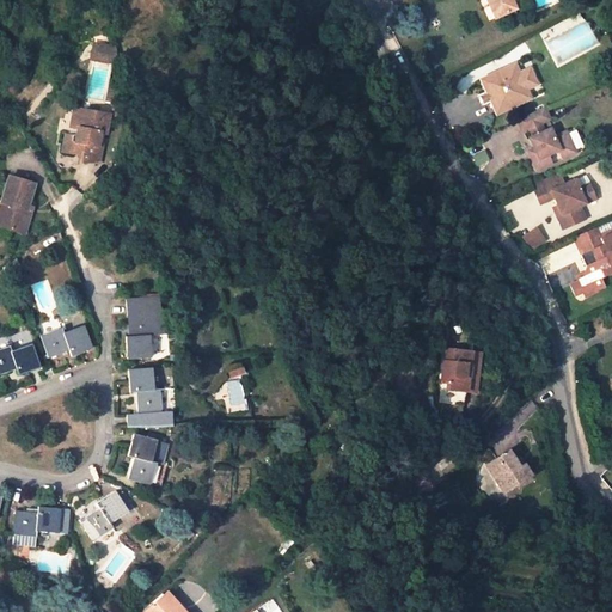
[(485,0),(493,16),(514,7),(510,0),(485,0)]
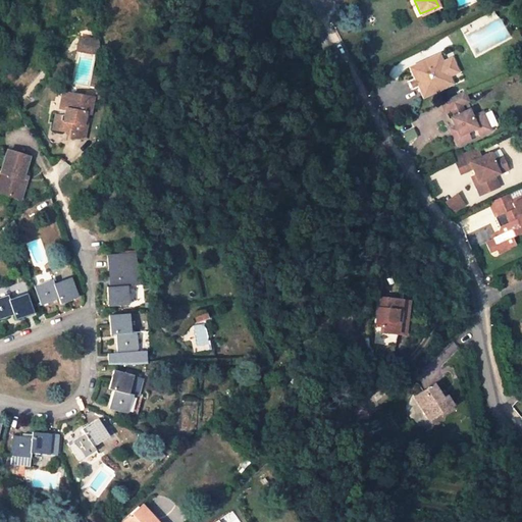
[(99,41),(81,38),(79,50),(97,54),(99,41)]
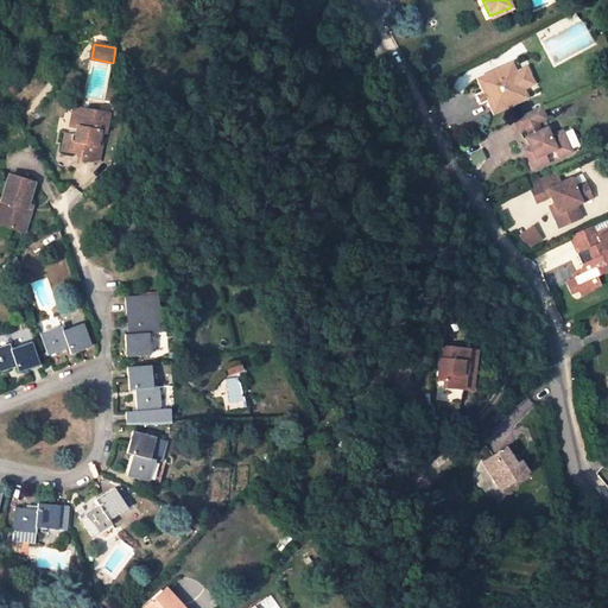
[(477,99),(481,107),(487,103),(493,115),(531,100),(526,89),(520,75),(515,64),(505,69),(499,77),(493,75),(477,81),(485,96),(477,99)]
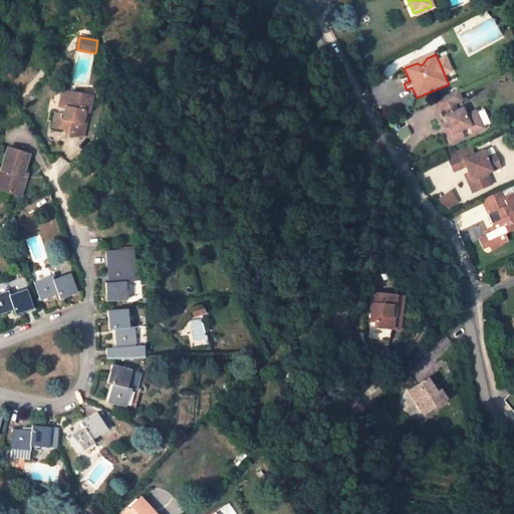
[(456,70),(451,59),(440,63),(445,75),(456,70)]
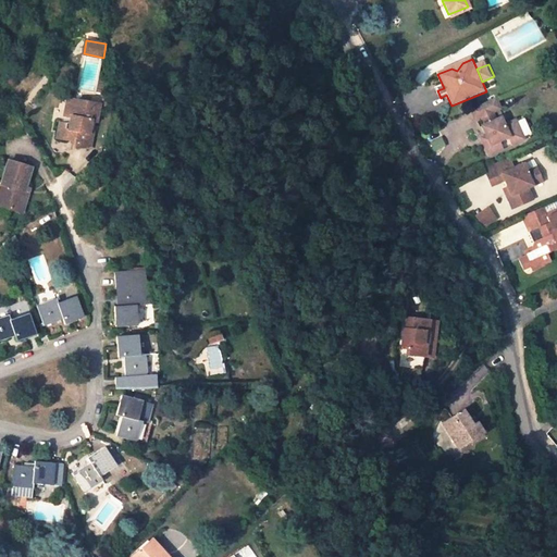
[(61,123),(59,123),(57,137),(66,138),(69,130),(74,131),(72,145),(82,146),(84,132),(86,132),(86,130),(88,120),(95,121),(98,103),(70,99),(70,100),(67,115),(71,116),(69,124),(61,123)]
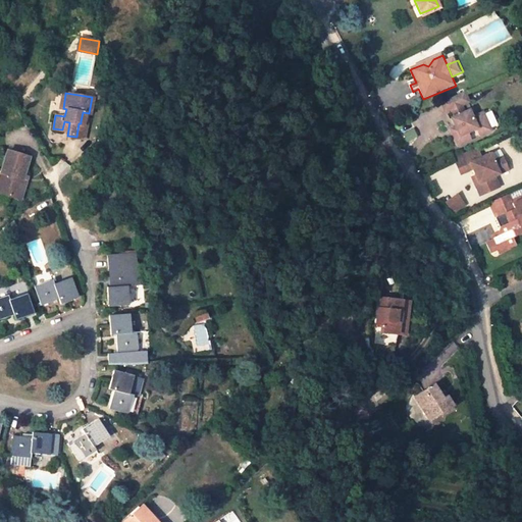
[(65,94),(61,93),(57,115),(64,116),(66,109),(63,108),(65,94)]
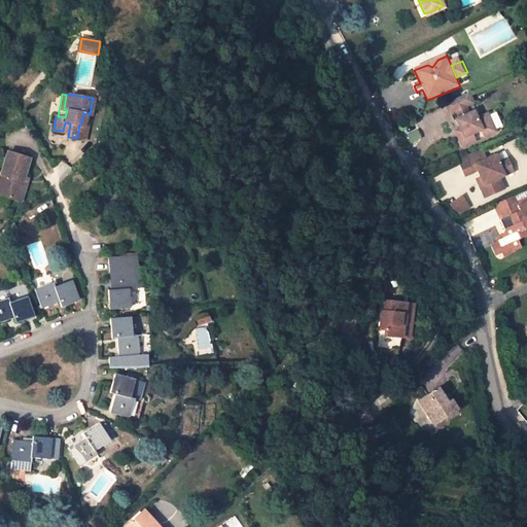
[(464,96),(440,107),(444,118),(449,115),(452,121),(450,124),(453,129),(456,136),(451,138),(456,149),(469,143),(466,136),(476,132),(479,139),(489,134),(481,117),(471,120),(468,115),(463,117),(460,110),(468,106),(464,96)]
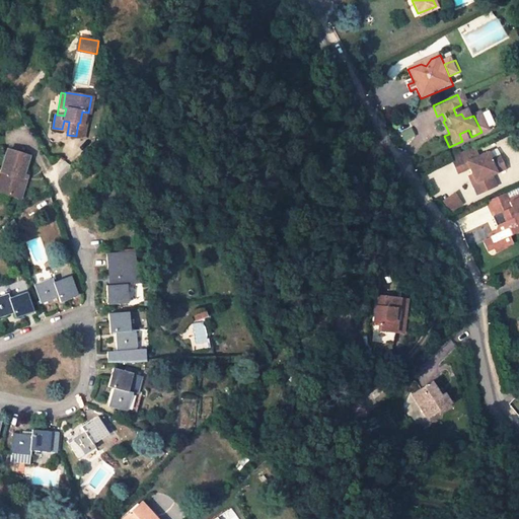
[(86,122),(80,121),(80,123),(78,123),(76,136),(83,138),(86,122)]
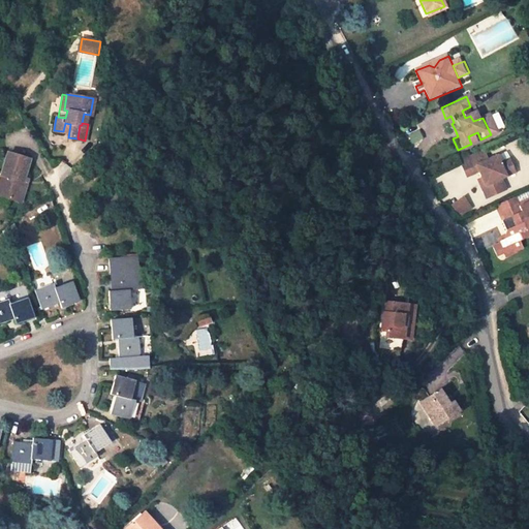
[(483,152),(459,163),(465,178),(478,173),(480,178),(485,186),(480,188),(485,198),(504,190),(500,179),(514,173),(507,159),(499,163),(496,157),(487,162),(483,152)]
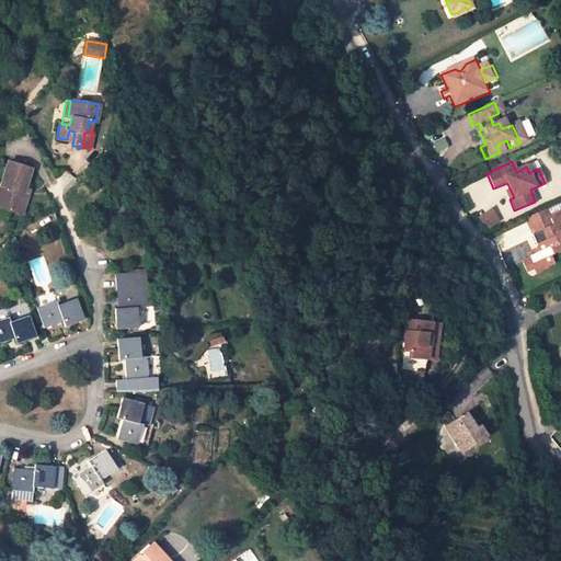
[(8,162),(0,184),(4,185),(0,199),(0,206),(22,214),(27,195),(23,194),(25,189),(31,169),(8,162)]
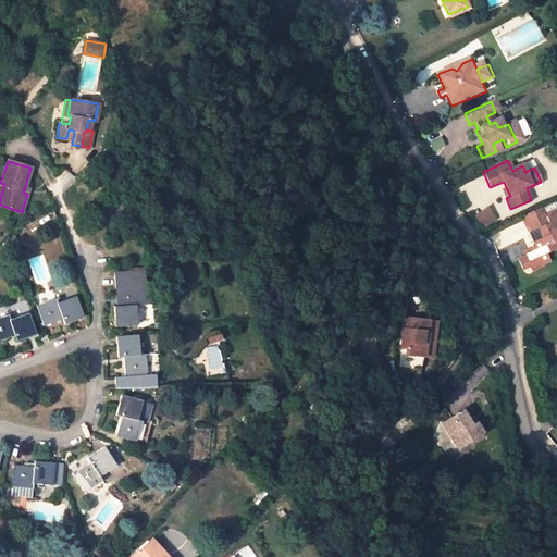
[(483,227),(497,219),(489,206),(474,214),(483,227)]
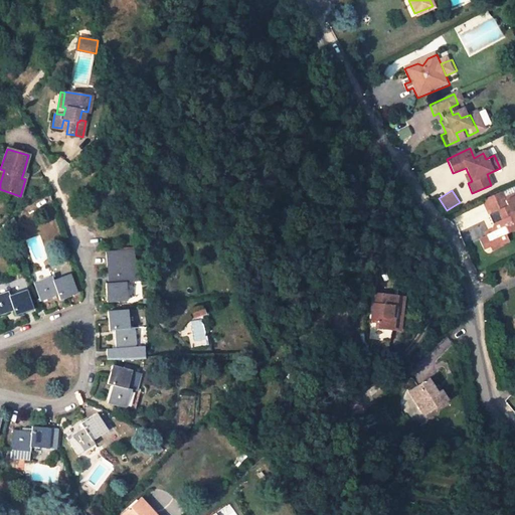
[(485,203),(504,195),(502,191),(484,199),(485,203)]
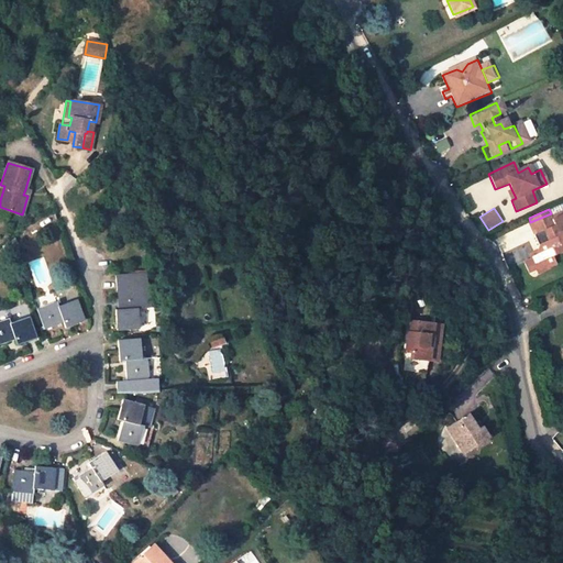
[(562,230),(560,232),(551,213),(530,222),(537,234),(543,231),(544,235),(549,236),(551,240),(542,244),(539,250),(531,254),(533,258),(527,262),(531,271),(539,267),(541,273),(550,268),(550,267),(559,263),(554,254),(562,250),(562,230)]
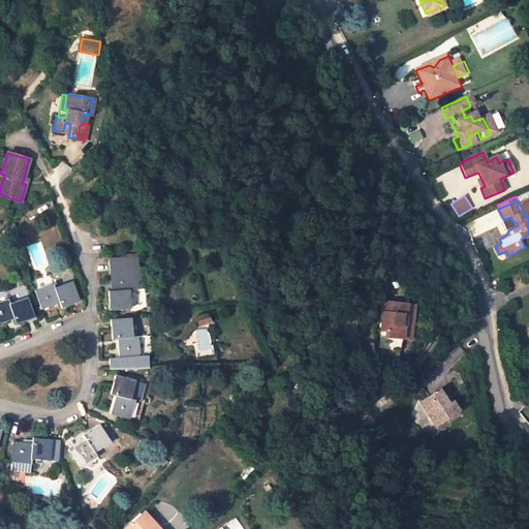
[(14,231),(11,223),(6,226),(9,234),(14,231)]
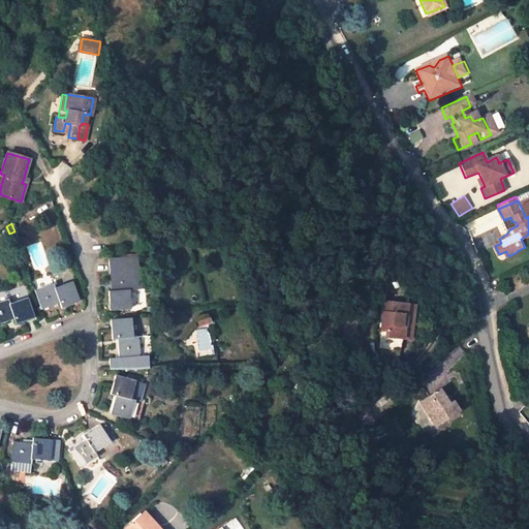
[(114,290),(107,291),(110,310),(130,308),(128,290),(133,289),(131,271),(137,270),(136,256),(107,259),(109,273),(113,272),(114,290)]
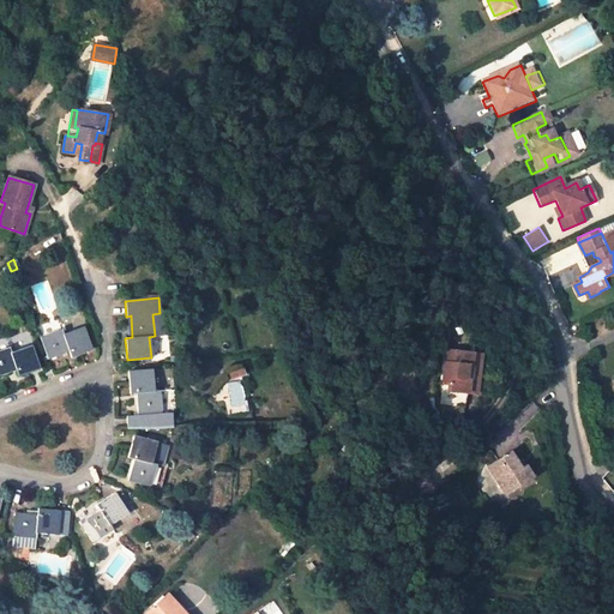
[(62,333),(60,329),(40,336),(48,359),(68,351),(71,356),(91,349),(83,326),(62,333)]
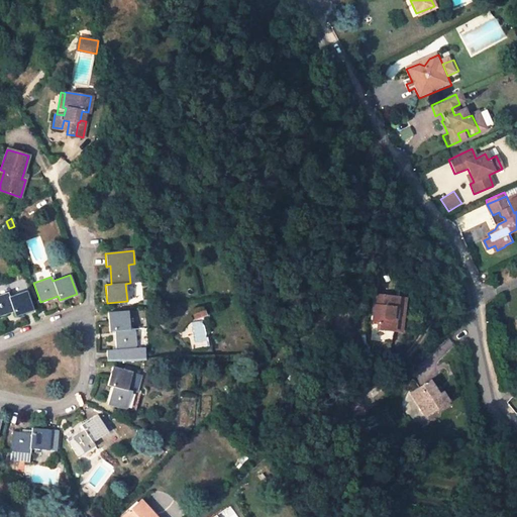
[(9,296),(7,292),(0,294),(0,316),(13,311),(15,316),(32,310),(25,291),(9,296)]
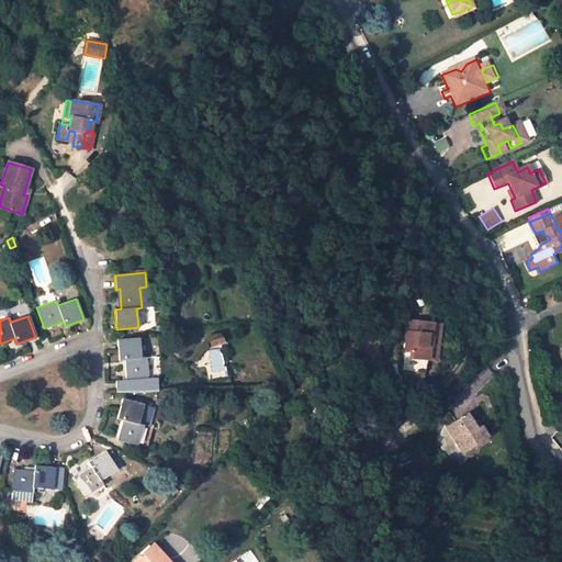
[(411,356),(436,359),(441,325),(409,321),(405,348),(412,349),(411,356)]
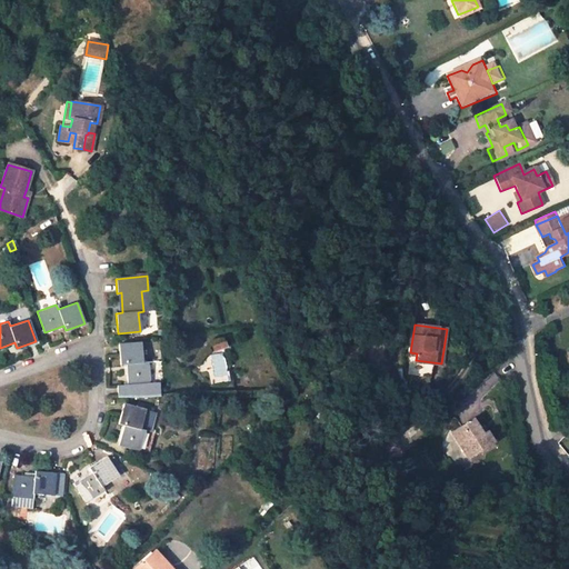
[(142,361),(140,342),(118,345),(120,365),(125,365),(127,385),(118,386),(118,397),(160,396),(159,381),(149,382),(147,361),(142,361)]
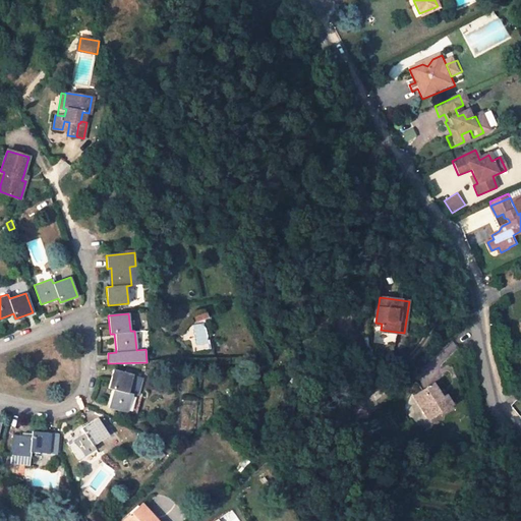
[(137,395),(141,378),(112,369),(108,388),(113,390),(108,407),(127,412),(132,394),(137,395)]
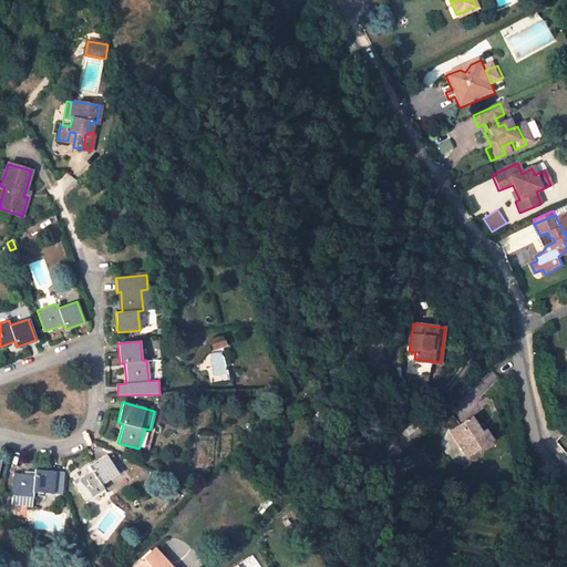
[(466,456),(492,440),(485,430),(482,433),(477,426),(471,418),(451,431),(466,456)]
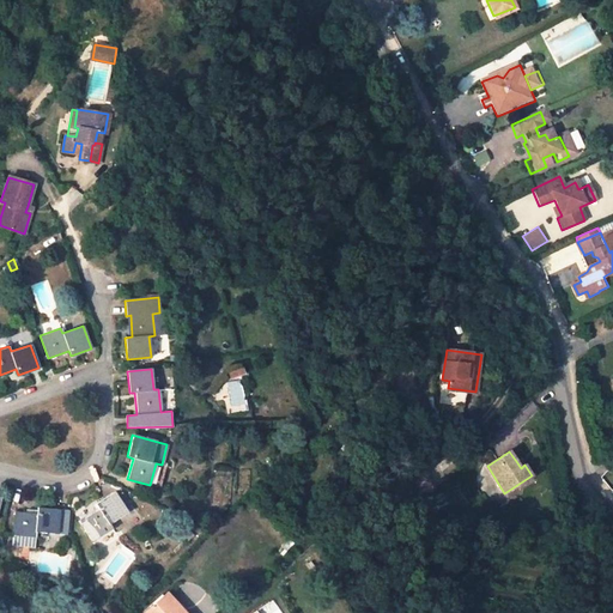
[(95,504),(98,509),(80,521),(93,541),(113,528),(109,525),(127,513),(113,492),(95,504)]
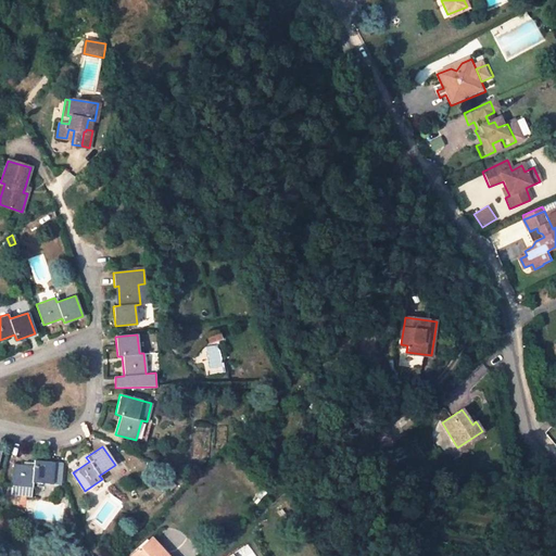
[(33,459),(33,465),(13,464),(11,485),(32,487),(33,482),(58,484),(59,462),(33,459)]
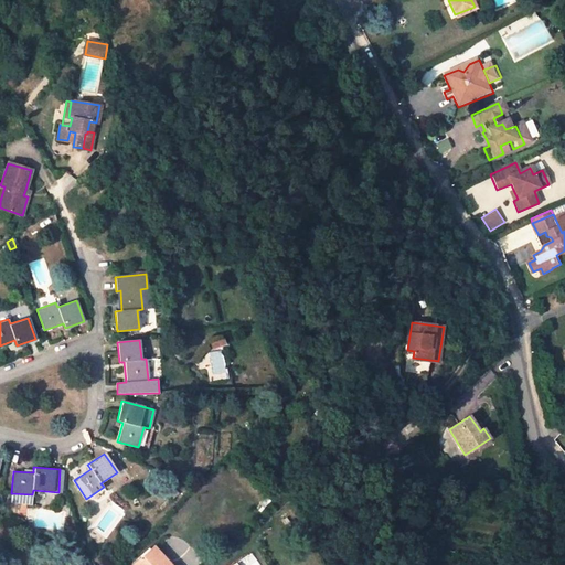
[(32,504),(32,494),(11,493),(10,503),(32,504)]
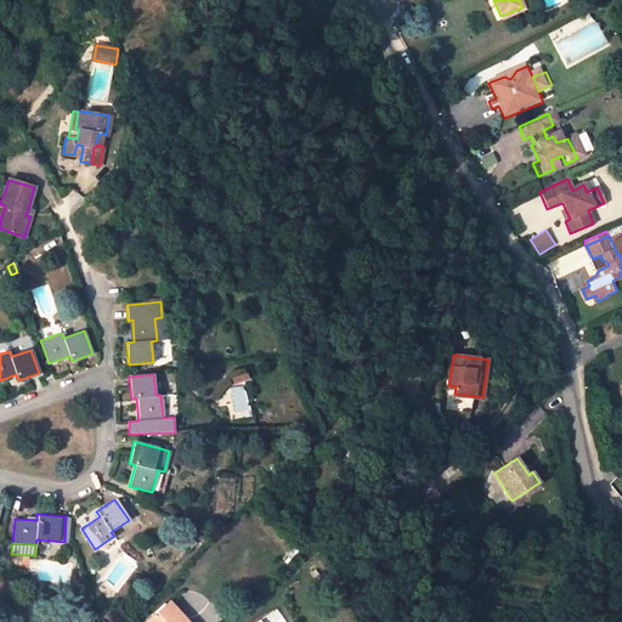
[(186,621),(187,621),(169,603),(146,621),(186,621)]
